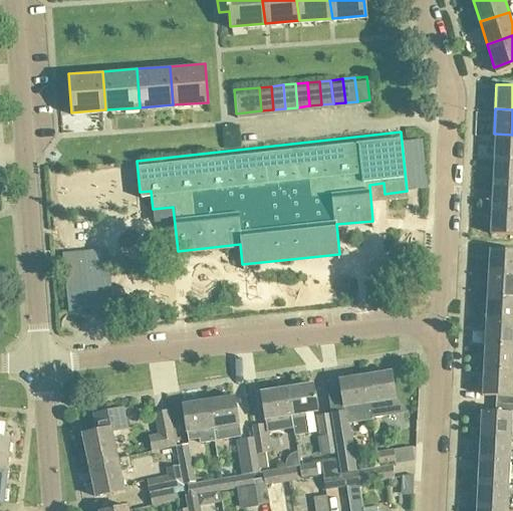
[(512,135),(494,134),(493,157),(512,158),(512,135)]
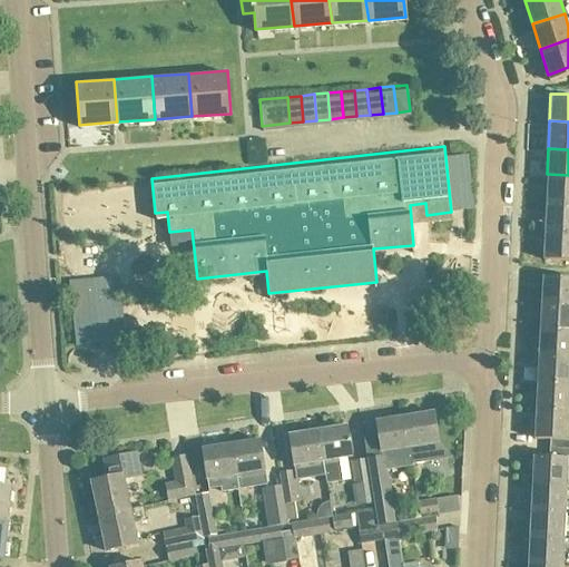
[(568,175),(547,174),(546,201),(568,202),(568,175)]
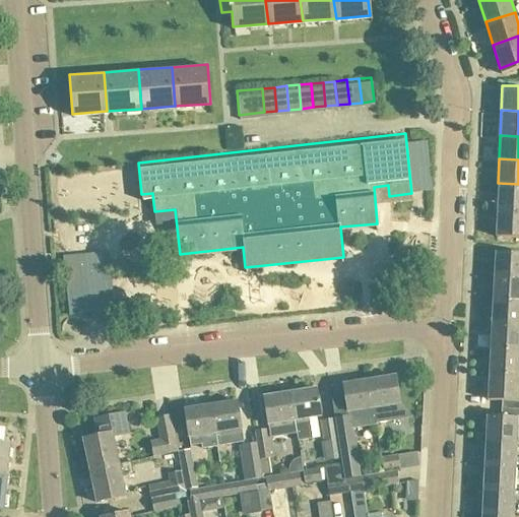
[(518,184),(498,183),(497,207),(518,208),(518,184)]
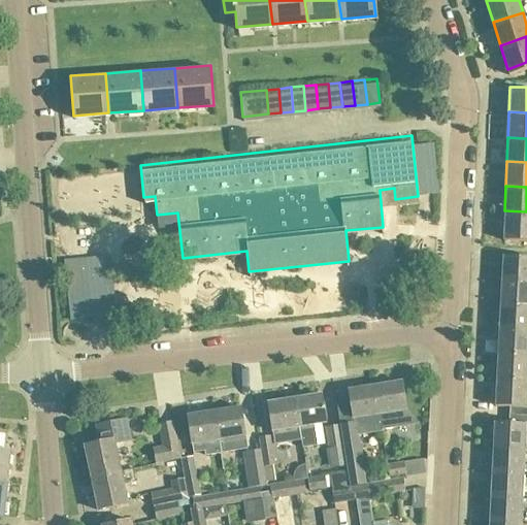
[(526,211),(504,210),(502,236),(526,236),(526,211)]
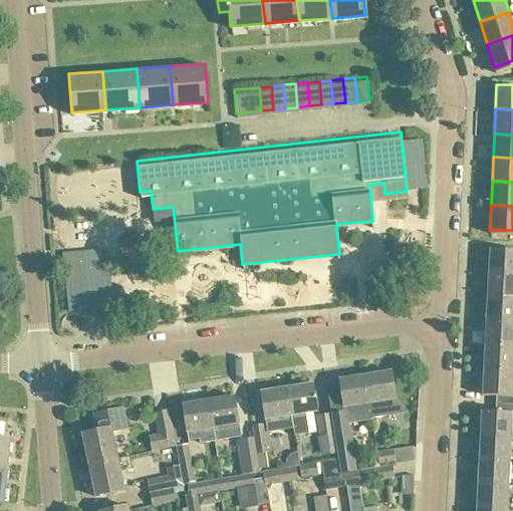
[(55,246),(58,276),(102,271),(99,242),(55,246)]
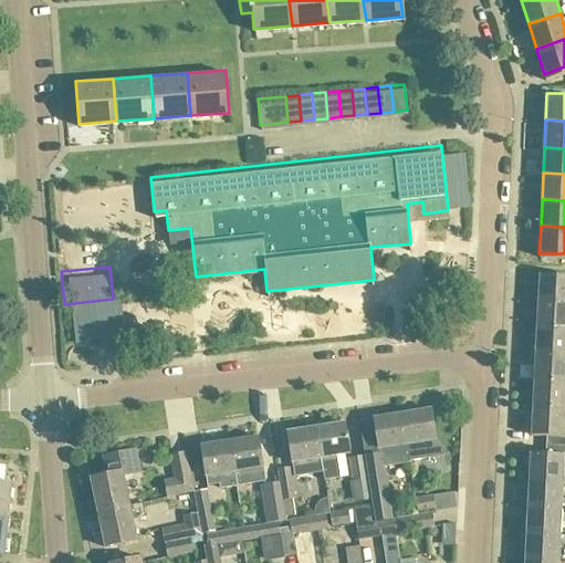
[(564,270),(539,270),(536,298),(564,299),(564,270)]
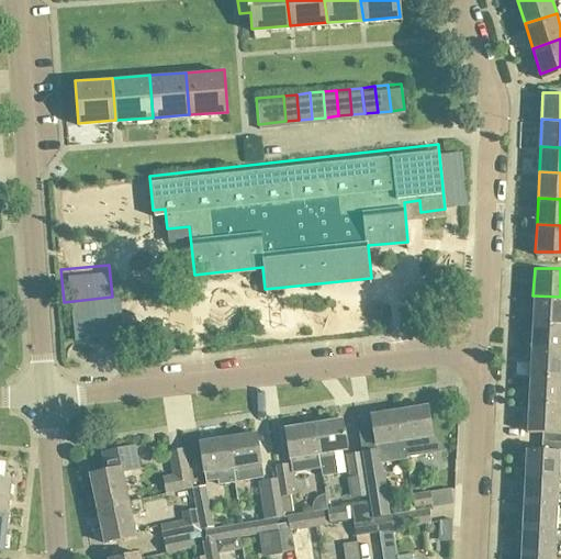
[(560,297),(533,295),(531,322),(560,323),(560,297)]
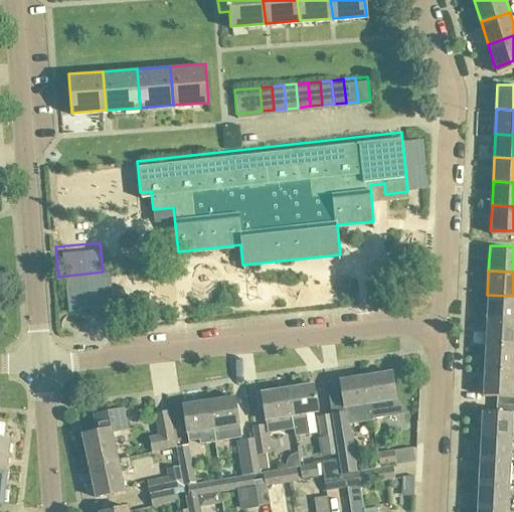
[(513,296),(487,295),(486,319),(513,320),(513,296)]
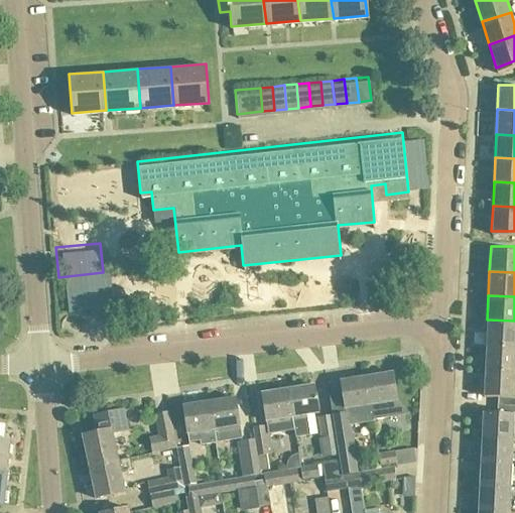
[(514,321),(487,319),(486,344),(514,345),(514,321)]
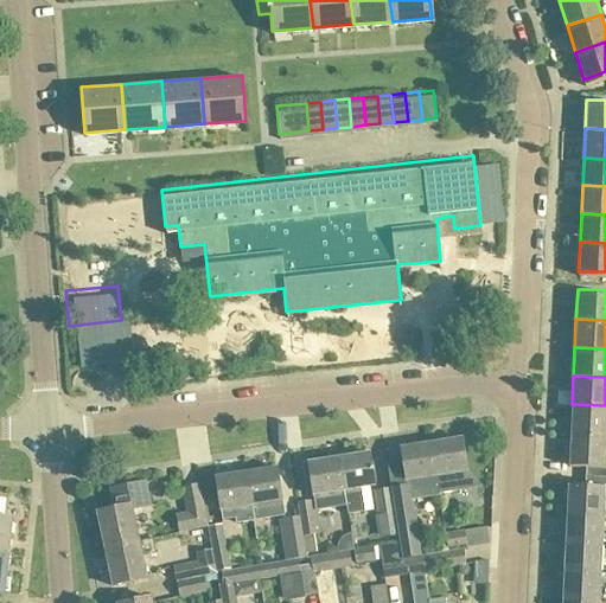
[(605,405),(572,404),(571,415),(569,415),(566,417),(566,428),(568,431),(571,431),(571,432),(605,434),(605,405)]
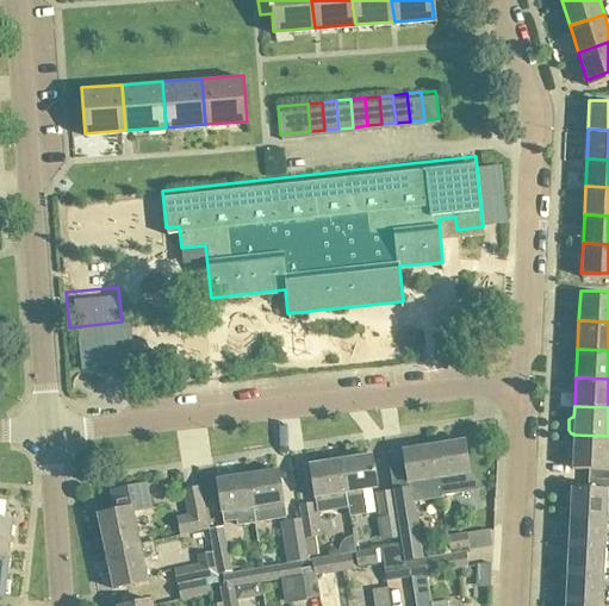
[(608,460),(608,436),(573,435),(571,463),(588,464),(588,476),(608,476),(608,461),(608,462),(608,460)]
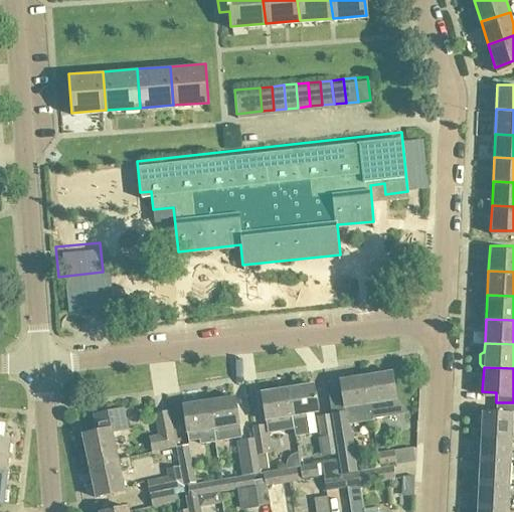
[(391,370),(365,374),(372,417),(386,415),(383,399),(395,397),(391,370)]
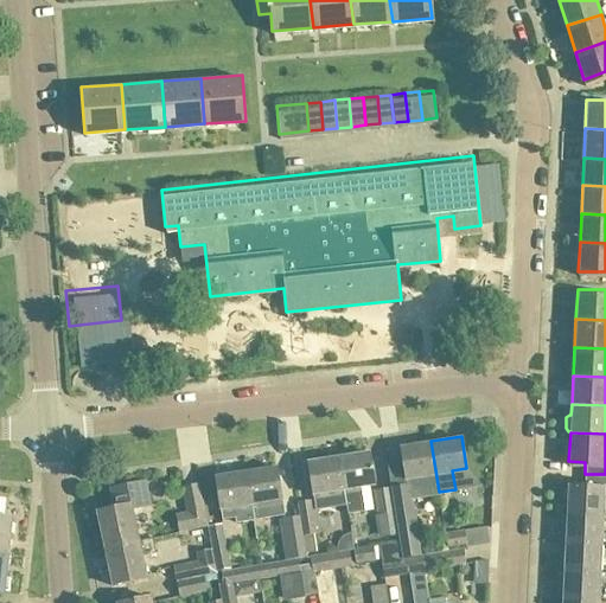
[(439,492),(431,441),(401,446),(408,496),(439,492)]
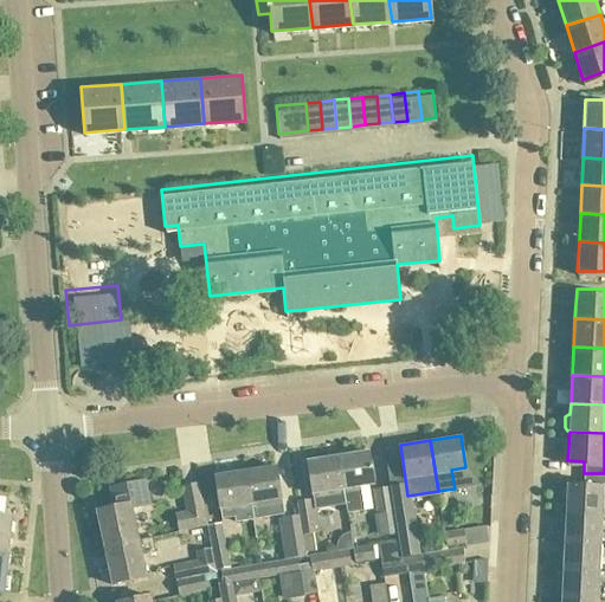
[(368,450),(338,454),(342,486),(345,502),(347,510),(365,507),(360,484),(373,481),(368,450)]
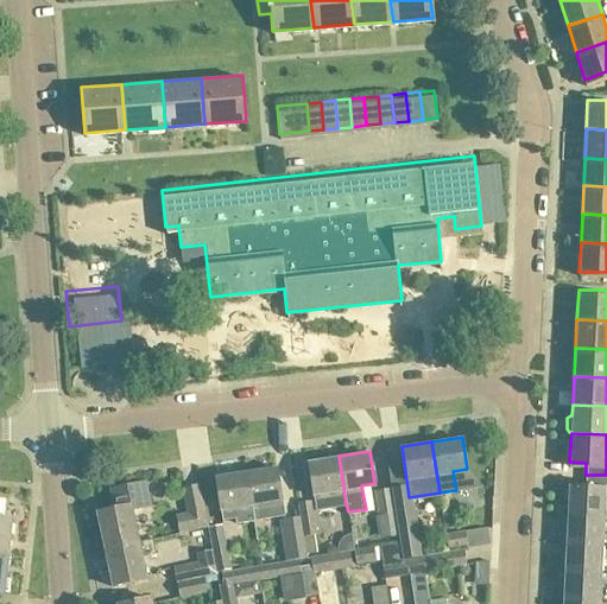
[(343,488),(339,456),(308,461),(315,507),(337,503),(337,504),(346,503),(343,488)]
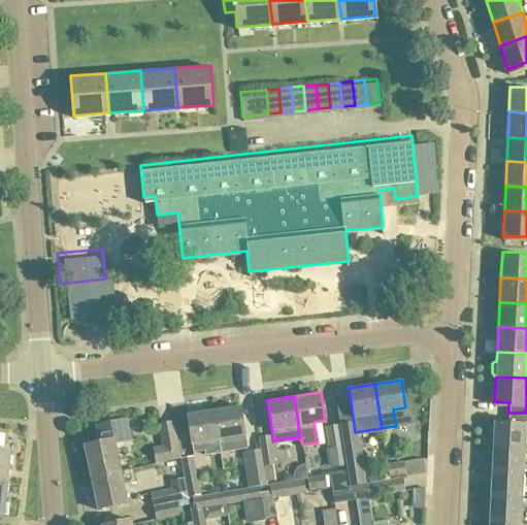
[(239,404),(213,408),(218,436),(220,450),(220,451),(246,447),(244,432),(243,432),(239,404)]
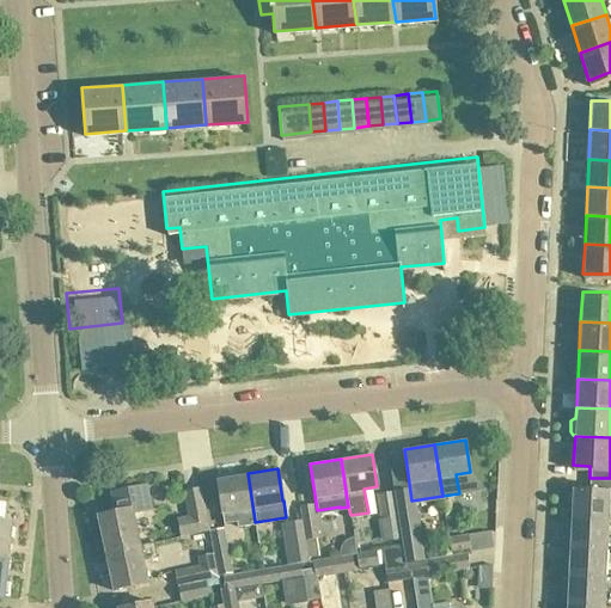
[(252,505),(248,473),(217,478),(221,510),(222,510),(224,519),(238,516),(239,523),(255,521),(252,505)]
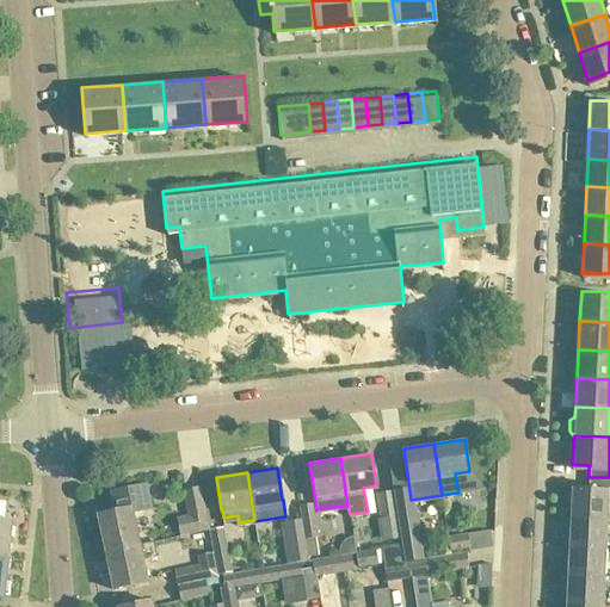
[(609,477),(589,477),(587,484),(571,484),(570,513),(607,515),(608,500),(609,499),(609,477)]
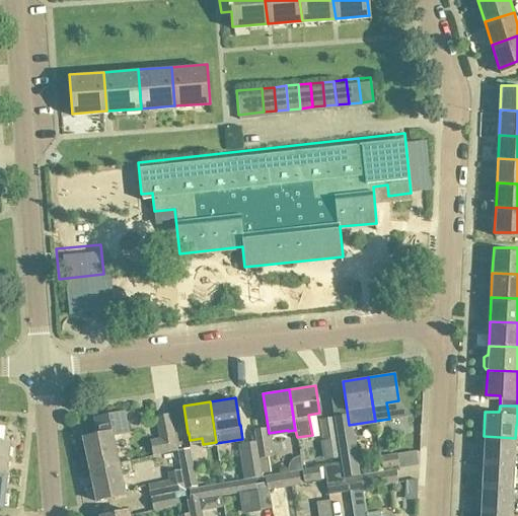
[(93,416),(96,432),(82,435),(88,466),(117,460),(111,433),(127,429),(123,410),(93,416)]
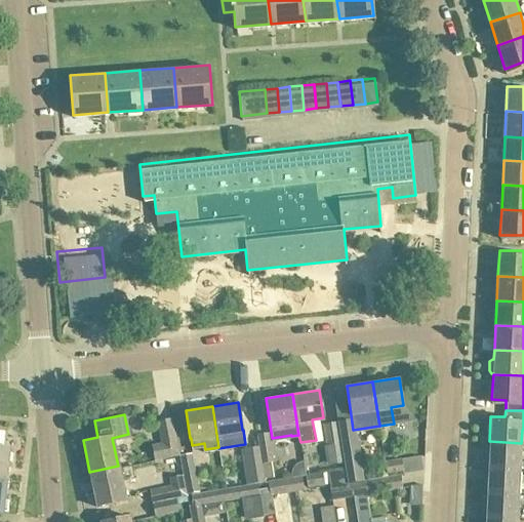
[(175,441),(171,416),(160,418),(167,454),(178,452),(175,441)]
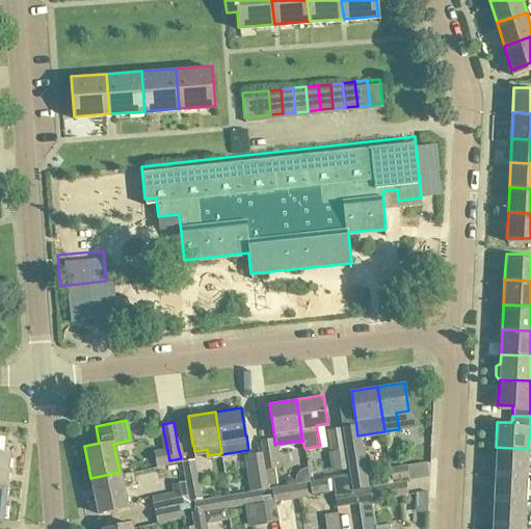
[(357,435),(355,423),(342,425),(346,455),(349,472),(352,487),(368,485),(361,434),(357,435)]
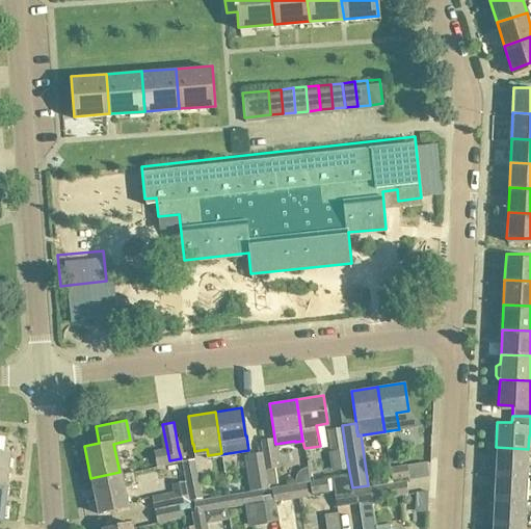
[(346,455),(342,425),(327,428),(332,458),(346,455)]
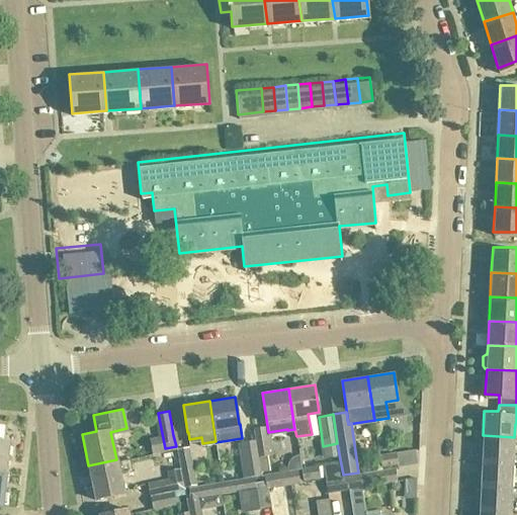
[(270,469),(268,453),(269,453),(264,425),(254,427),(255,439),(260,470),(270,469)]
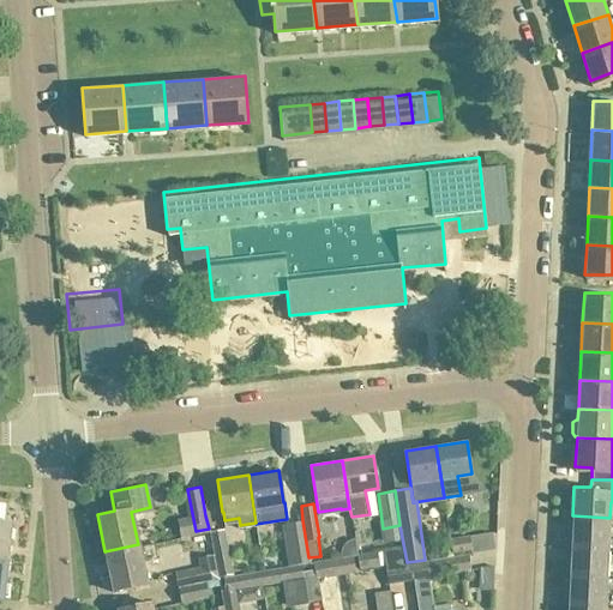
[(610,518),(572,515),(571,544),(608,547),(610,518)]
